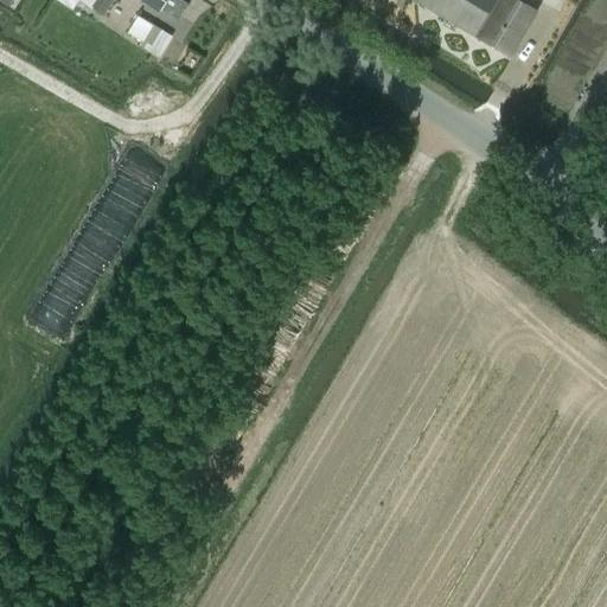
[(57,0),(72,11),(80,1),(91,10),(94,7),(104,14),(114,0),(57,0)]
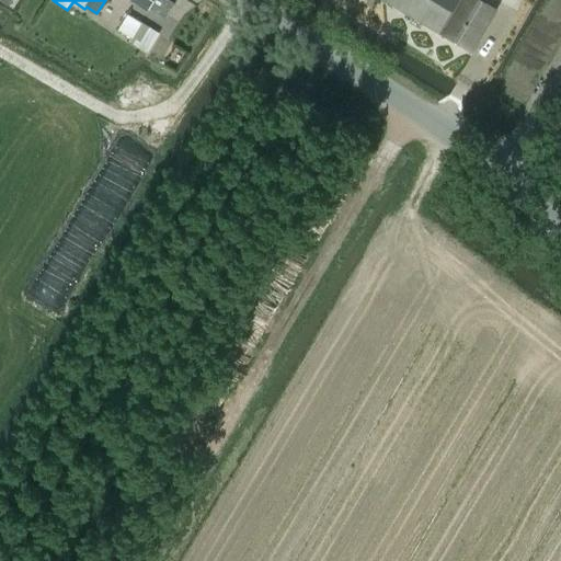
[(174,4),(168,0),(128,0),(148,13),(150,9),(164,19),(174,4)]
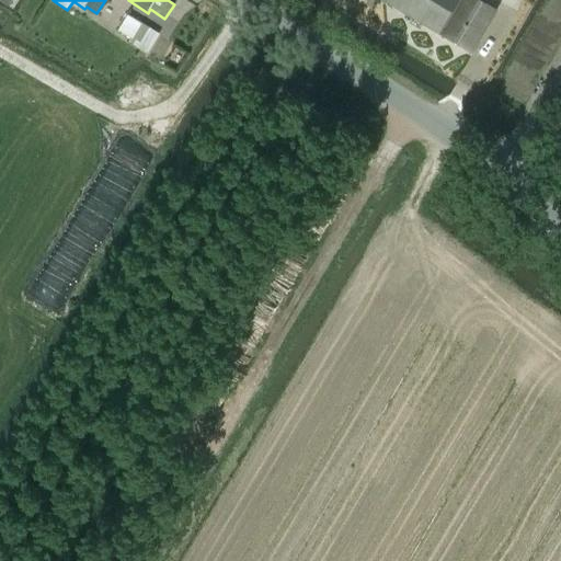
[(381,0),(442,36),(462,0),(381,0)]
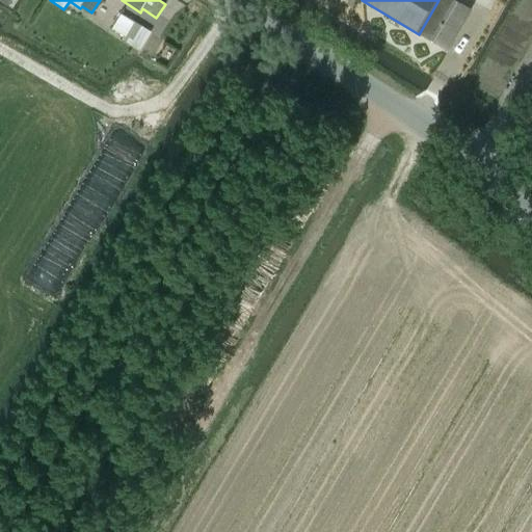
[(471,10),(453,0),(439,0),(419,34),(447,50),(471,10)]
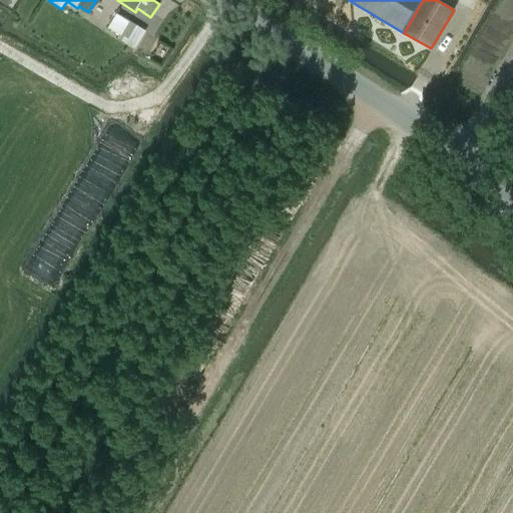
[(116,14),(108,27),(120,35),(128,21),(116,14)]
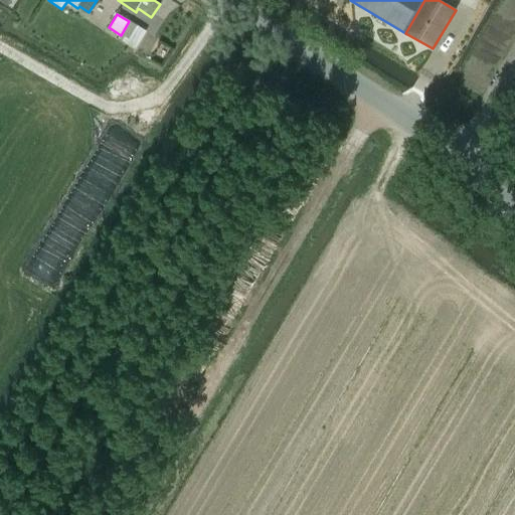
[(50,287),(123,158),(99,145),(27,274),(50,287)]
